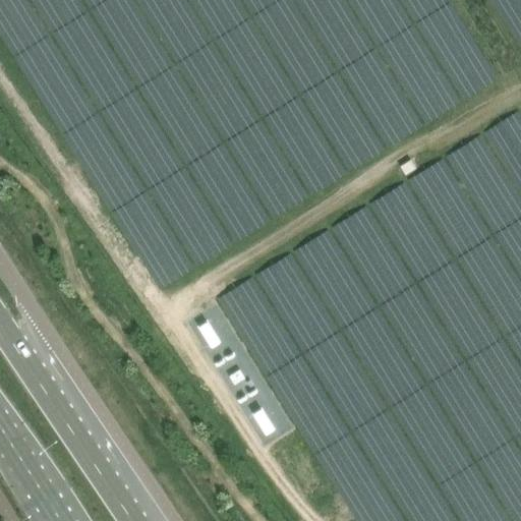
[(0,0),(0,8),(18,0),(0,0)]
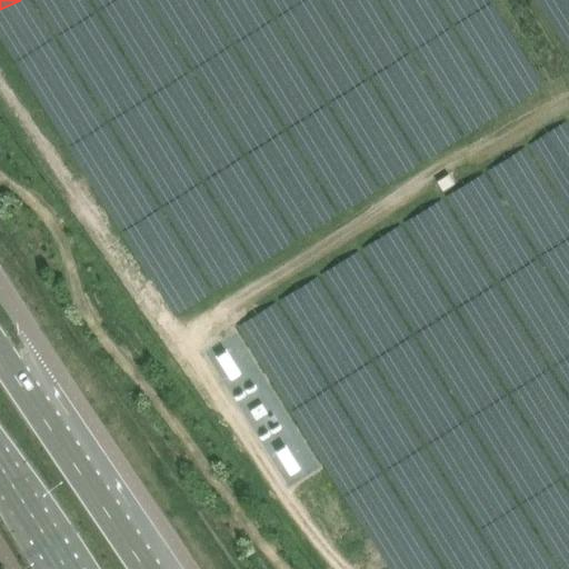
[(568,131),(237,317),(273,382),(309,362),(313,370),(312,350),(332,349),(332,367),(339,378),(338,346),(350,339),(368,338),(369,337),(361,323),(420,290),(422,293),(420,257),(465,255),(461,249),(470,249),(462,233),(490,232),(506,223),(507,226),(527,215),(526,181),(546,170),(549,177),(568,176),(568,131)]
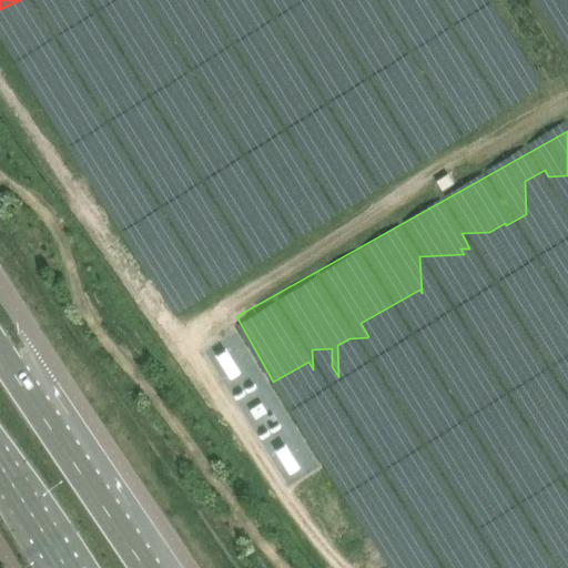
[(446,173),(435,181),(442,191),(454,183),(446,173)]
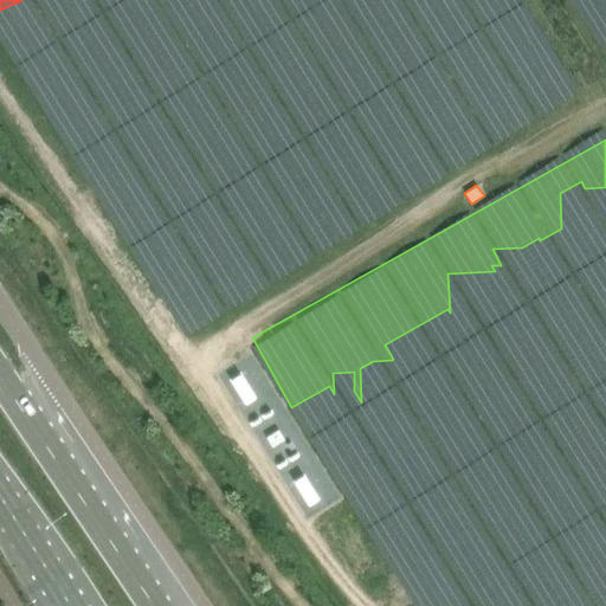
[(246,405),(257,398),(242,373),(231,380),(246,405)]
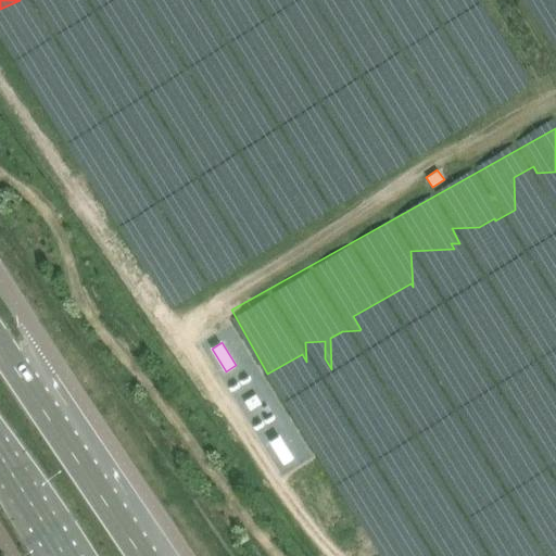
[(249,376),(240,381),(242,386),(252,379),(249,376)]
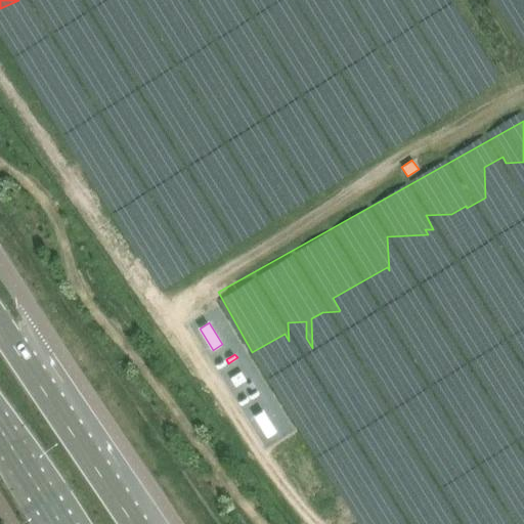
[(224,360),(216,365),(218,369),(227,364),(224,360)]
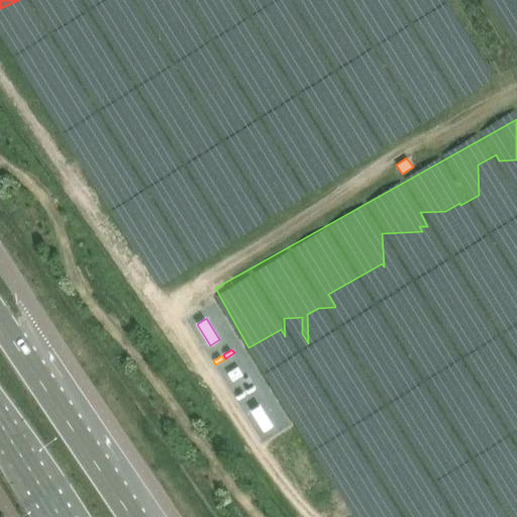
[(227,373),(233,382),(243,375),(238,366),(227,373)]
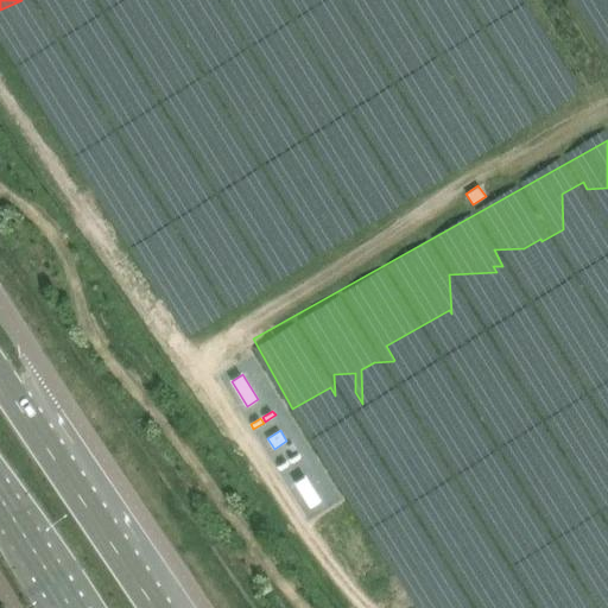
[(299,453),(289,460),(291,463),(302,457),(299,453)]
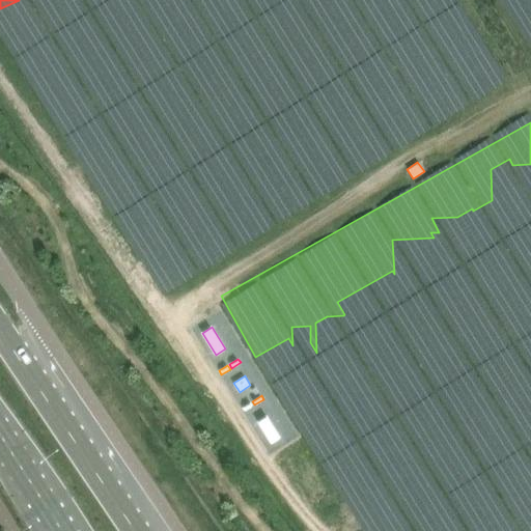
[(251,402),(242,408),(244,411),(253,406),(251,402)]
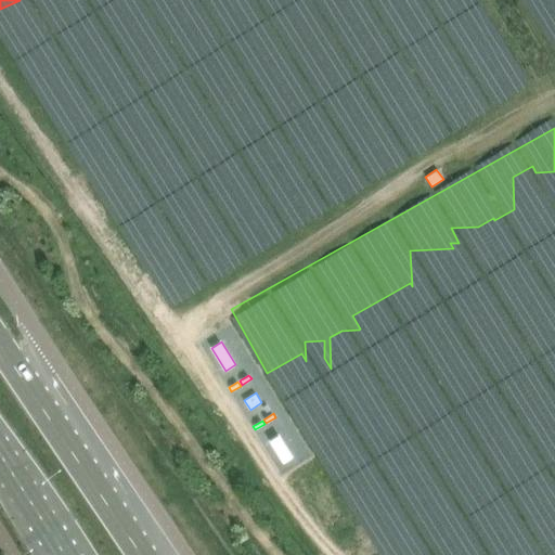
[(283,464),(293,457),(279,435),(269,441),(283,464)]
